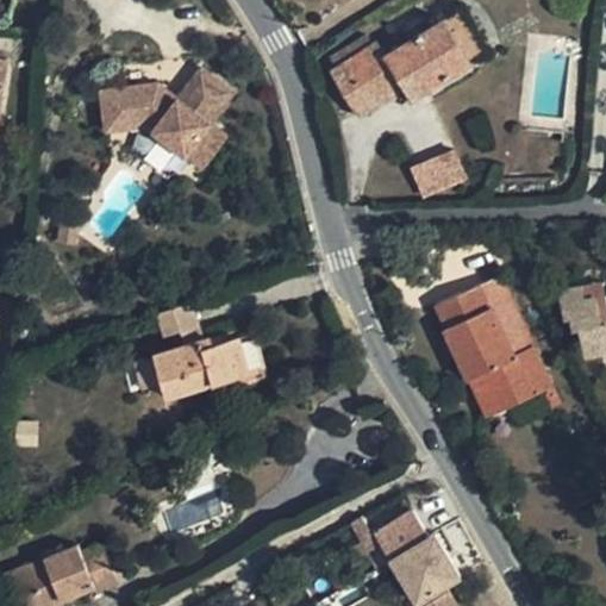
[(460,12),(442,22),(469,64),(486,55),(460,12)]
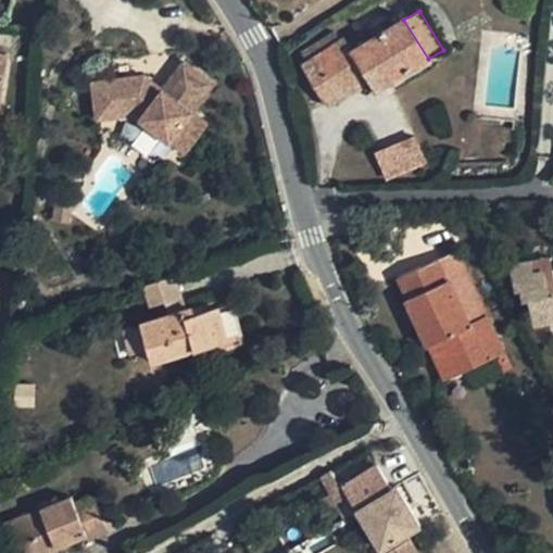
[(300,66),(322,101),(347,85),(352,92),(367,83),(374,92),(428,59),(403,20),(348,52),(341,40),(338,42),(332,35),(300,54),(305,63),(300,66)]
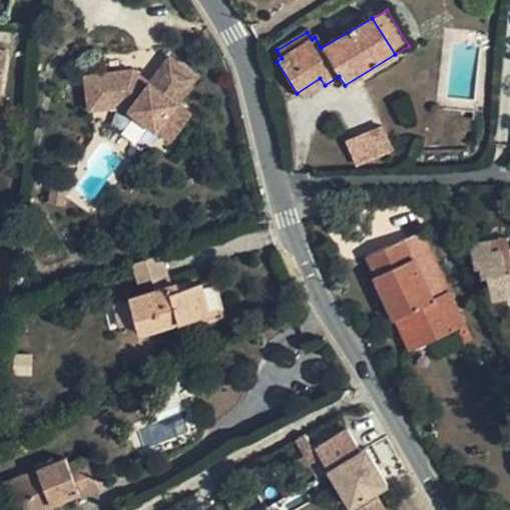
[(128,78),(95,82),(100,116),(117,114),(164,153),(185,126),(171,114),(192,88),(166,68),(145,92),(128,78)]
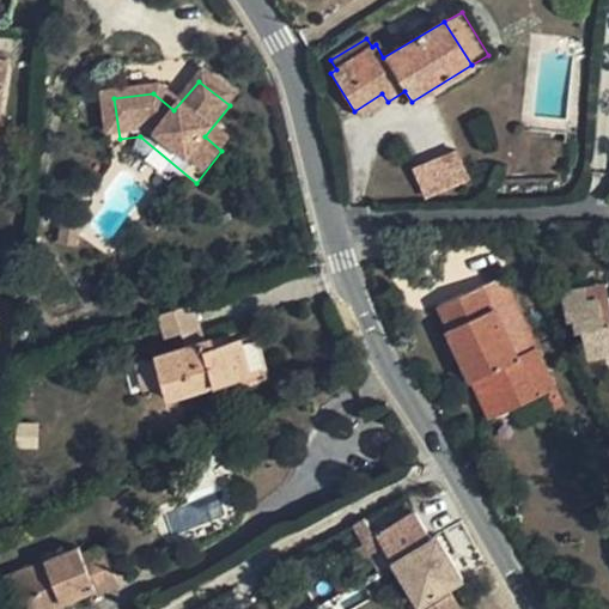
[(360,120),(388,102),(382,93),(354,111),(360,120)]
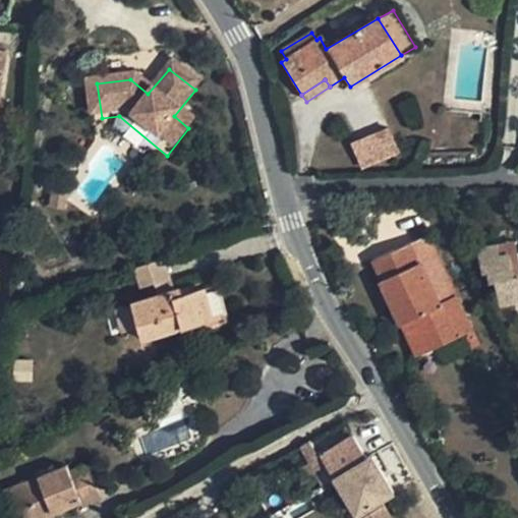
[(97,83),(80,85),(85,121),(102,118),(97,83)]
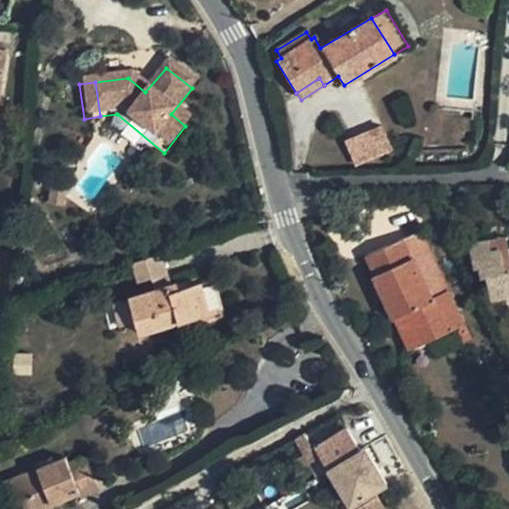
[(380,129),(341,141),(349,168),(388,156),(380,129)]
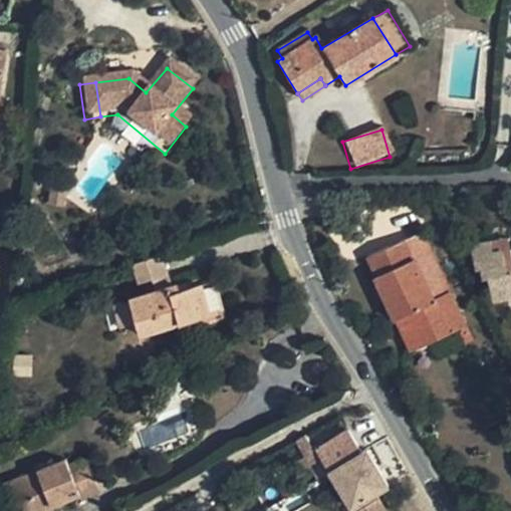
[(59,193),(45,189),(39,210),(54,214),(59,193)]
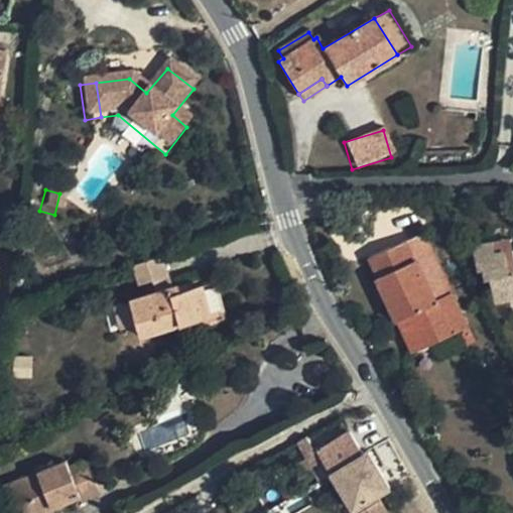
[(397,323),(400,330),(418,322),(429,346),(465,330),(421,234),(367,259),(376,278),(375,279),(381,292),(384,290),(388,299),(385,301),(395,324),(397,323)]
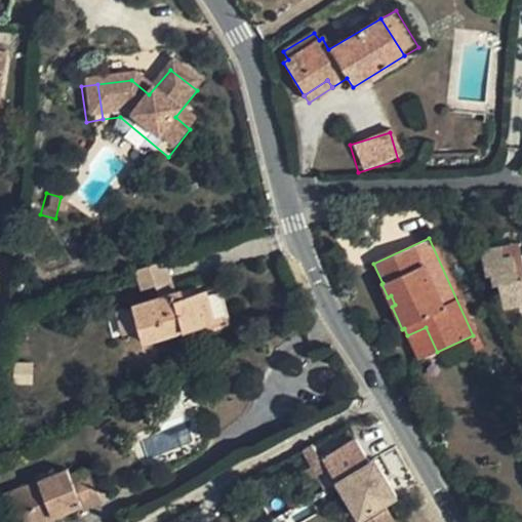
[(500,261),(511,257),(520,256),(517,245),(498,249),(500,261)]
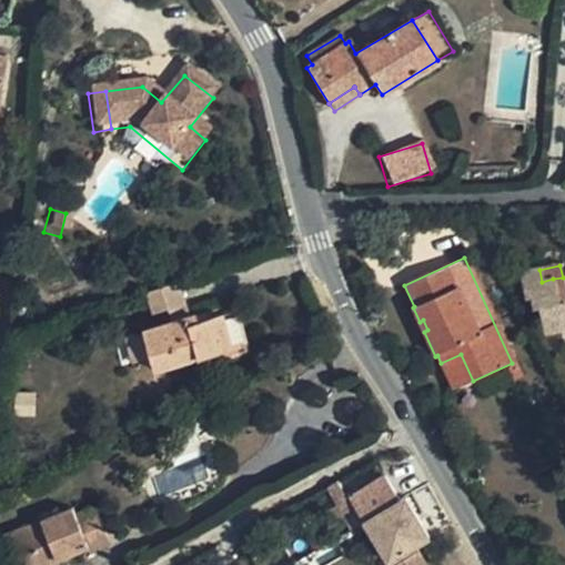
[(542,282),(540,270),(520,274),(524,300),(530,299),(532,311),(540,310),(543,334),(564,328),(564,302),(557,305),(553,279),(542,282)]
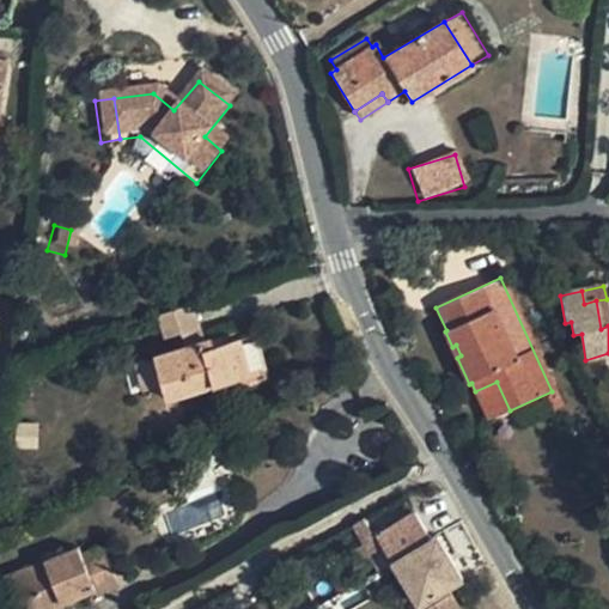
[(601,329),(608,326),(608,314),(607,299),(596,300),(601,329)]
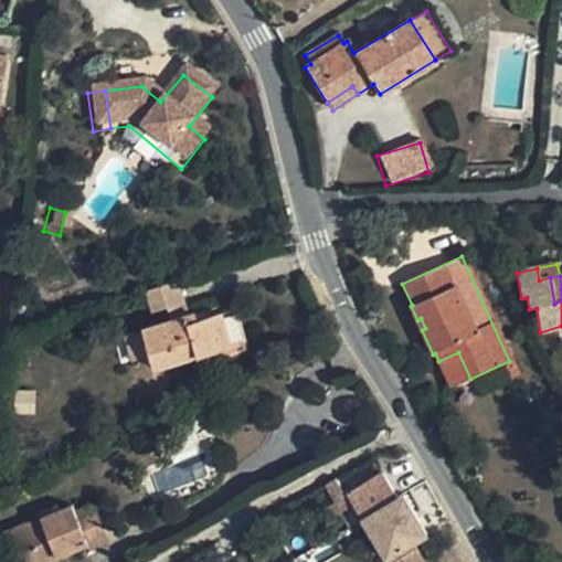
[(139,330),(151,371),(229,348),(220,313),(194,321),(192,314),(190,315),(180,281),(154,288),(163,322),(139,330)]
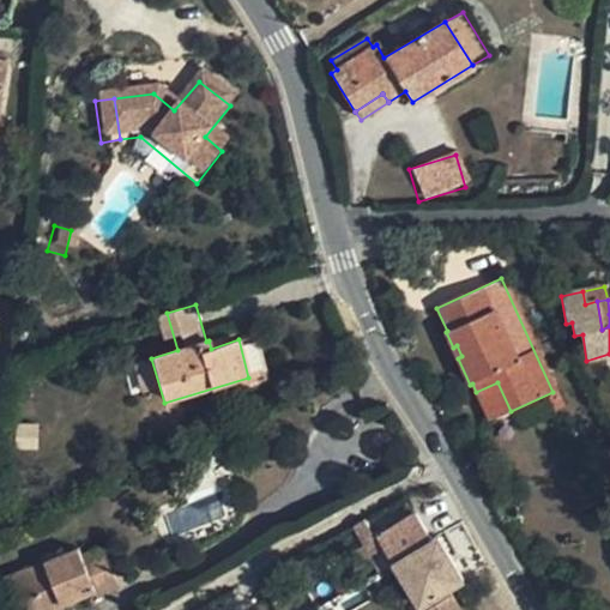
[(497,382),(476,392),(489,422),(511,411),(497,382)]
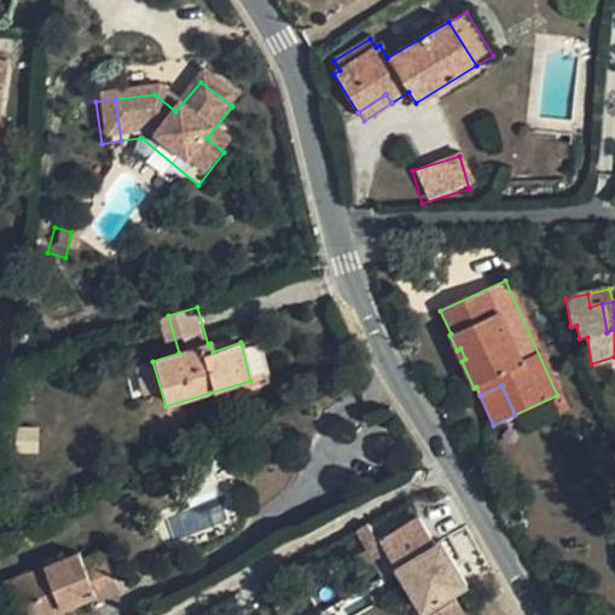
[(551,402),(557,416),(564,413),(558,400),(551,402)]
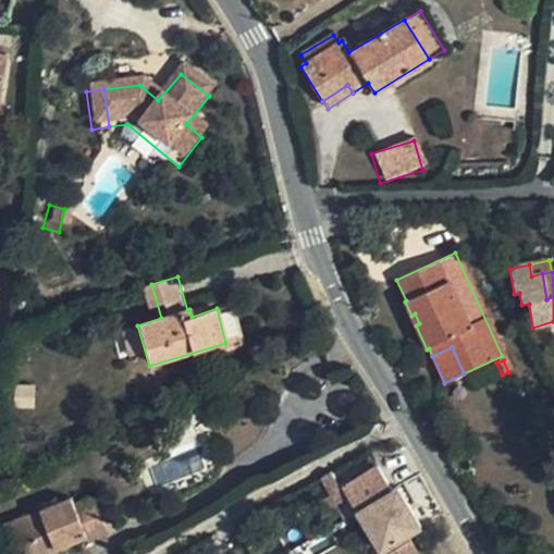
[(376,469),(342,490),(351,505),(356,513),(390,492),(376,469)]
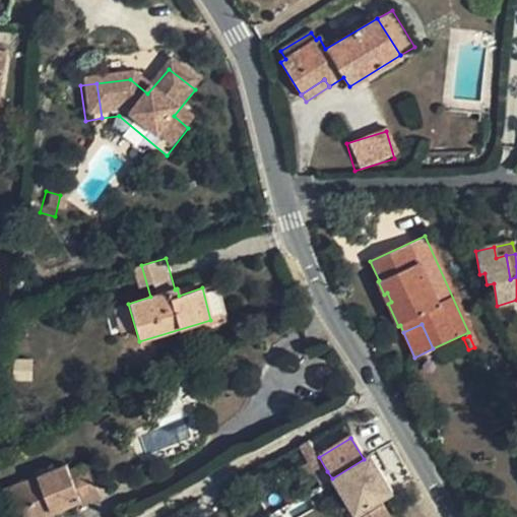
[(369,457),(382,478),(390,474),(377,452),(369,457)]
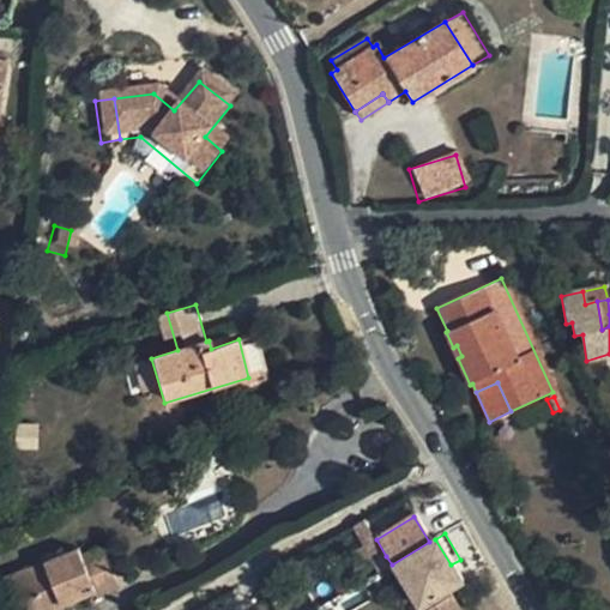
[(360,543),(372,565),(386,556),(376,539),(372,537),(360,543)]
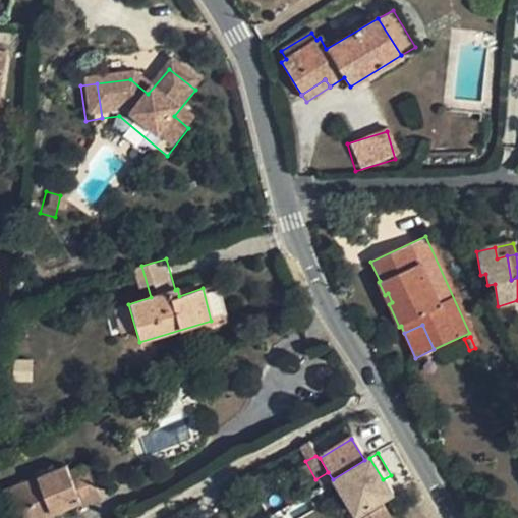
[(333,479),(334,482),(354,517),(392,495),(383,479),(369,458),(364,460),(333,479)]
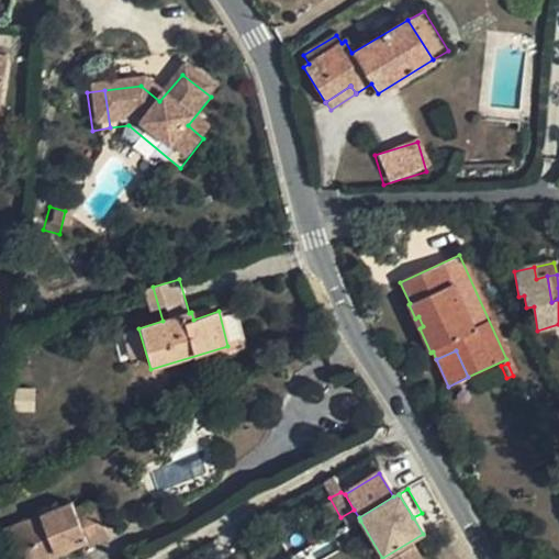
[(41,514),(7,546),(12,558),(55,558),(54,556),(64,551),(86,543),(88,548),(107,540),(91,502),(73,510),(69,502),(41,514)]
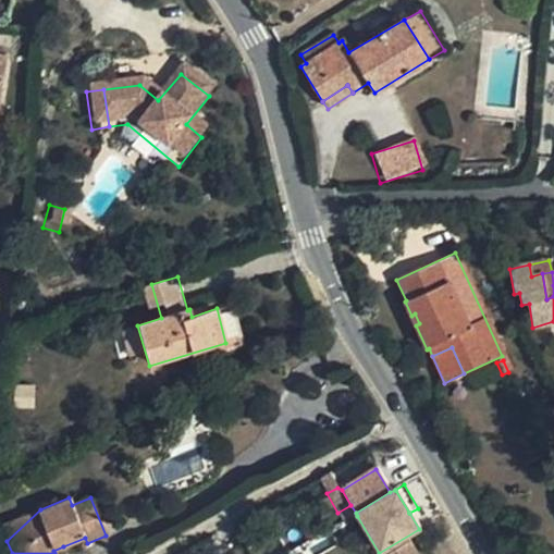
[(351,505),(337,513),(343,524),(357,516),(356,513),(351,505)]
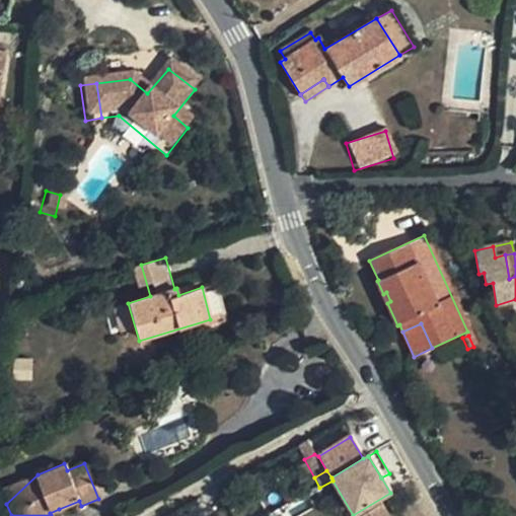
[(0,489),(6,504),(38,474),(0,489)]
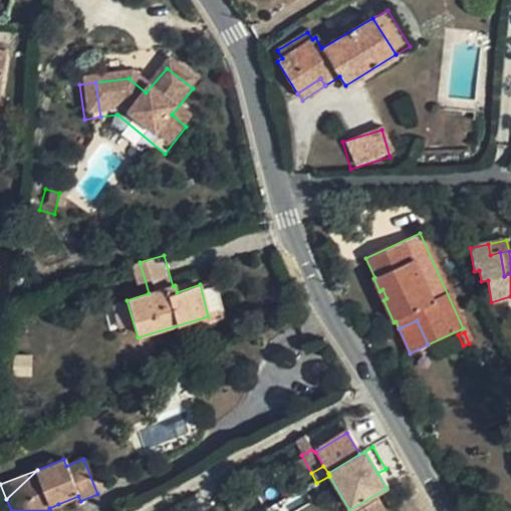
[(381,510),(375,500),(357,510),(381,510)]
